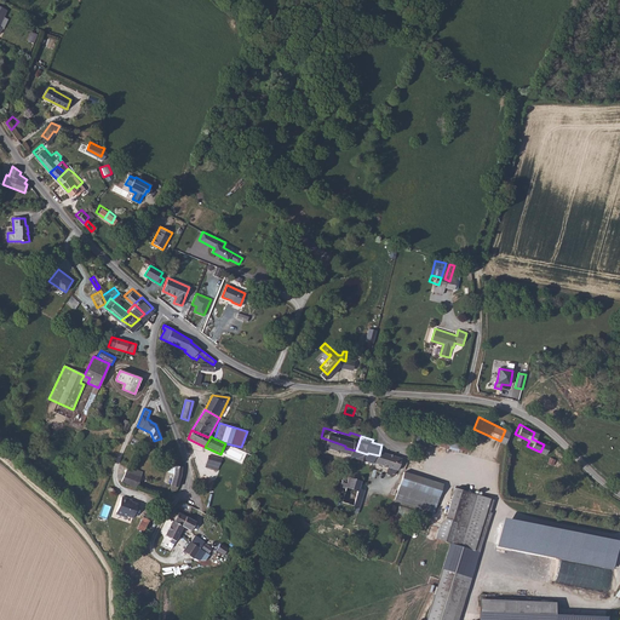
[(441,438),(440,447),(459,451),(460,442),(441,438)]
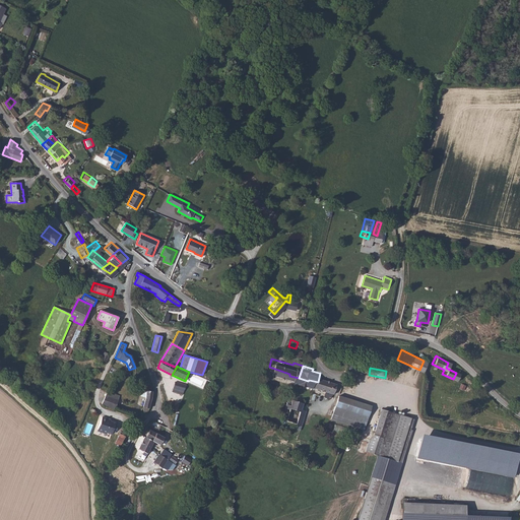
[(333,378),(320,373),(318,382),(330,386),(333,378)]
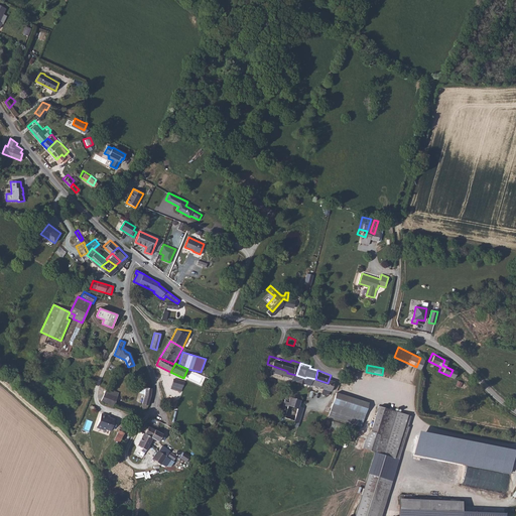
[(173,379),(170,389),(180,392),(183,382),(173,379)]
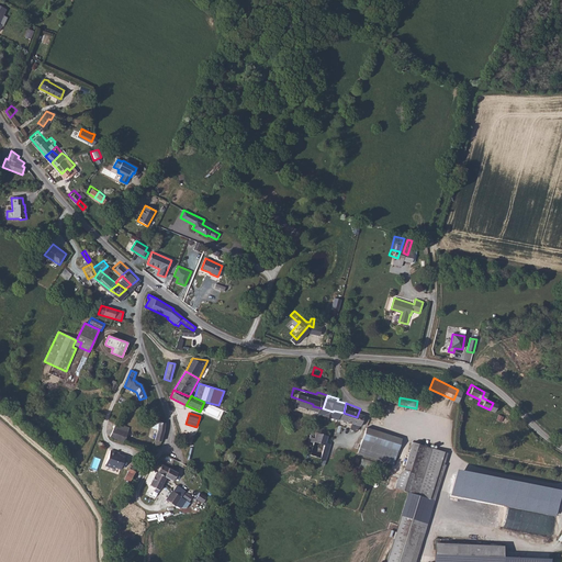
[(381,424),(362,418),(355,445),(373,450),(375,446),(377,439),(381,424)]
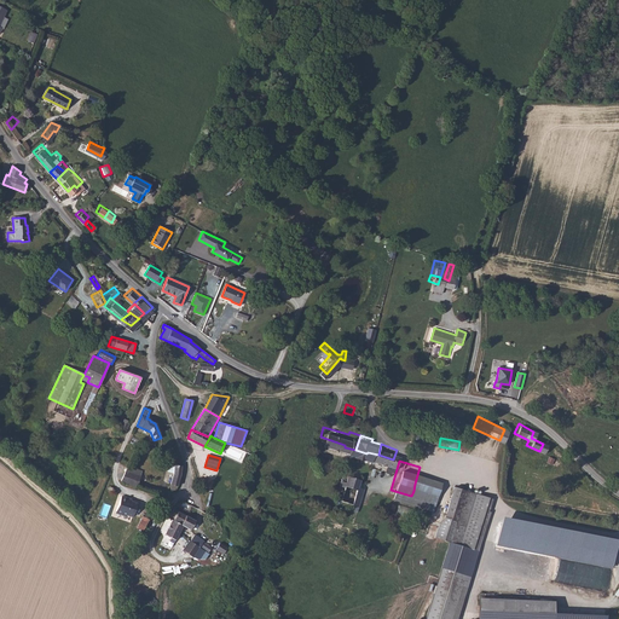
[(175,464),(175,466),(169,464),(167,472),(173,474),(171,485),(172,486),(171,487),(171,489),(172,490),(173,490),(174,491),(175,490),(177,490),(177,487),(180,475),(181,466),(175,464)]
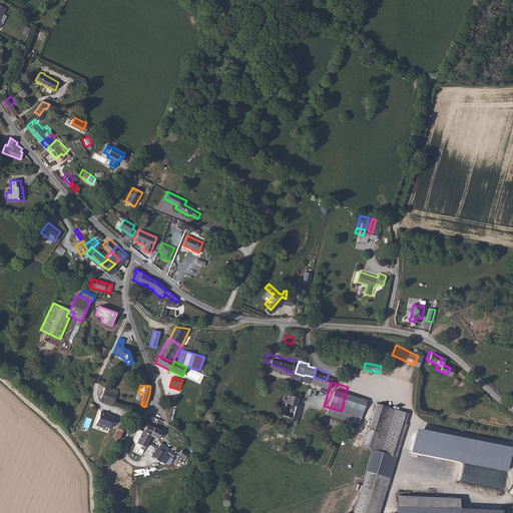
[(282,394),(293,397),(295,390),(290,388),(284,386),(282,394)]
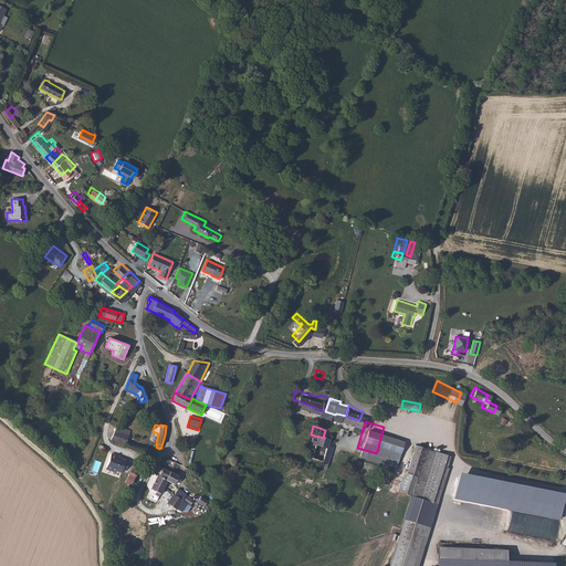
[(115,431),(111,440),(125,446),(128,436),(129,431),(117,427),(115,431)]
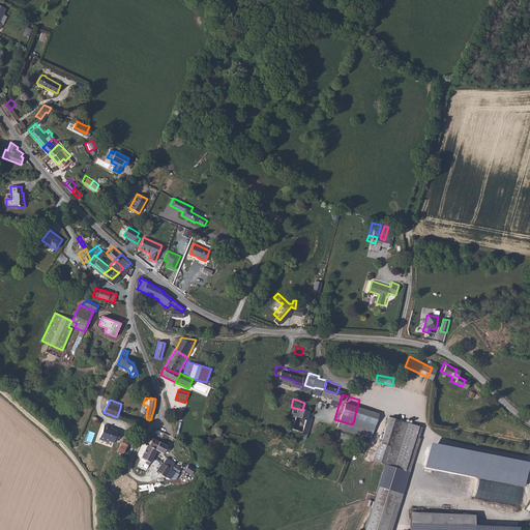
[(375,405),(359,400),(355,414),(354,420),(370,424),(375,405)]
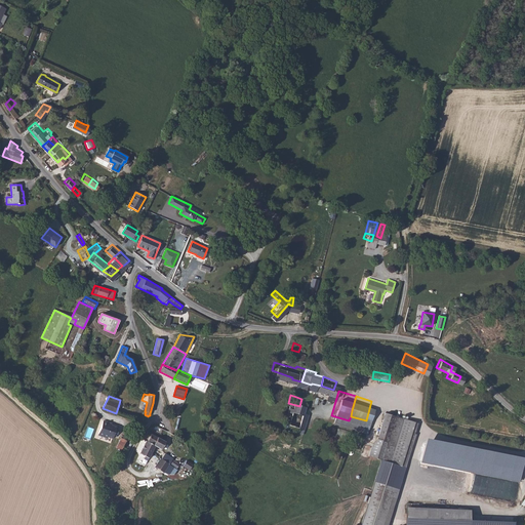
[(280,415),(290,418),(295,420),(296,416),(299,406),(288,403),(287,406),(286,409),(282,408),(280,415)]
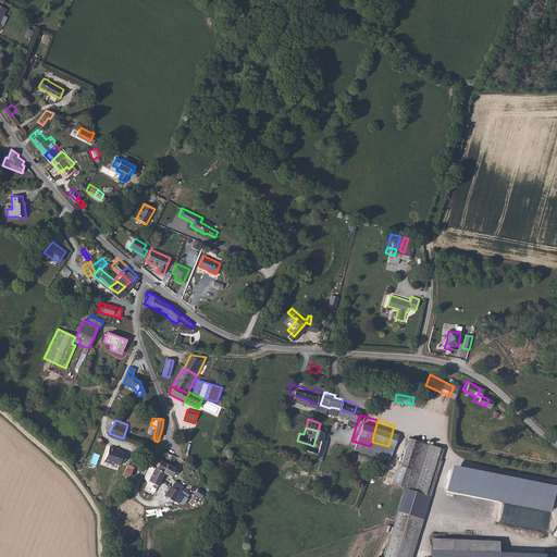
[(314,442),(320,443),(323,433),(318,431),(314,442)]
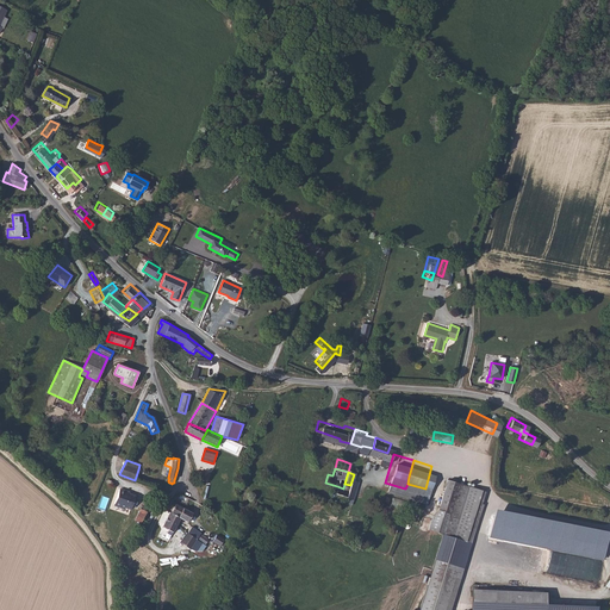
[(450,609),(485,492),(447,480),(437,510),(435,509),(428,531),(442,536),(418,609),(450,609)]
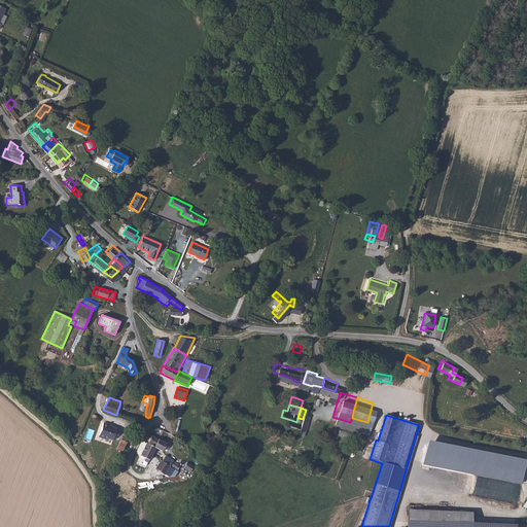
[(352,418),(350,422),(366,426),(367,422),(352,418)]
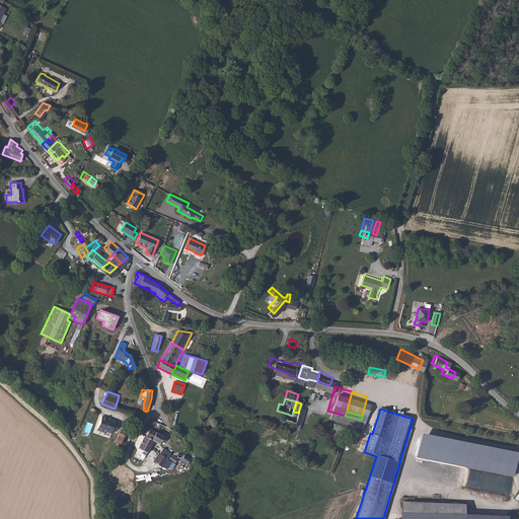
[(115,422),(109,421),(107,420),(107,418),(101,416),(97,429),(110,434),(115,422)]
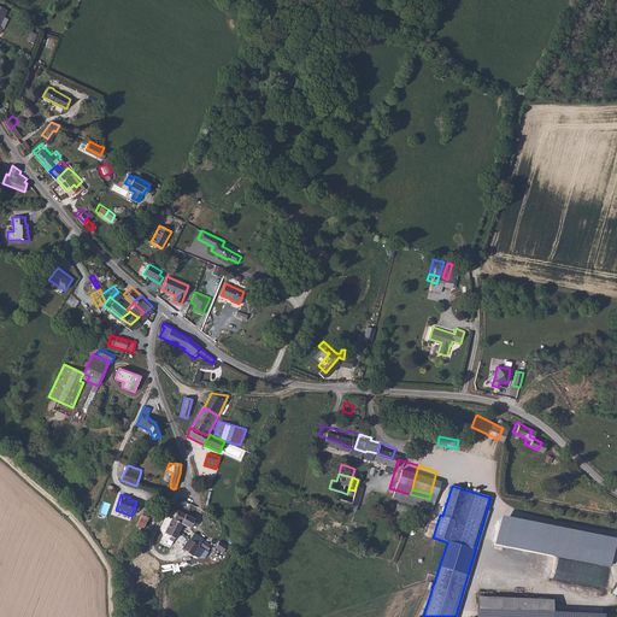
[(395,511),(405,513),(409,506),(399,503),(395,511)]
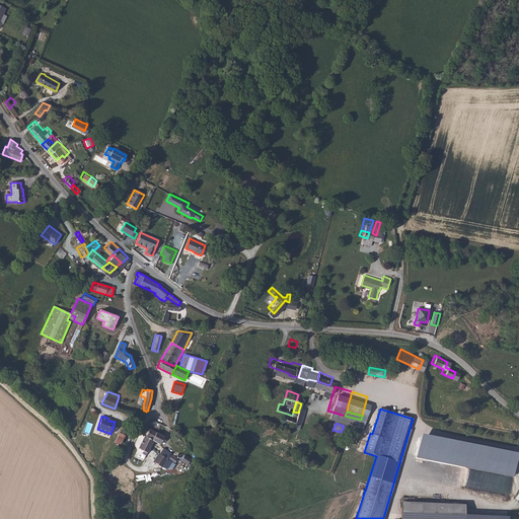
[(148,435),(148,436),(155,439),(158,431),(144,424),(141,431),(148,435)]
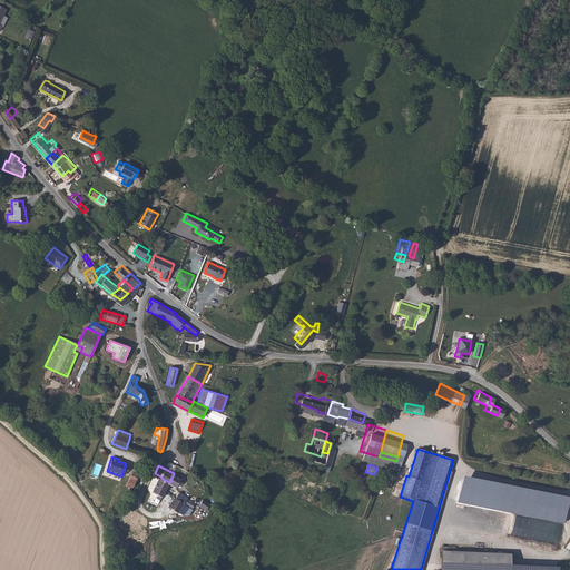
[(133,477),(137,479),(138,479),(143,471),(137,468),(133,477)]
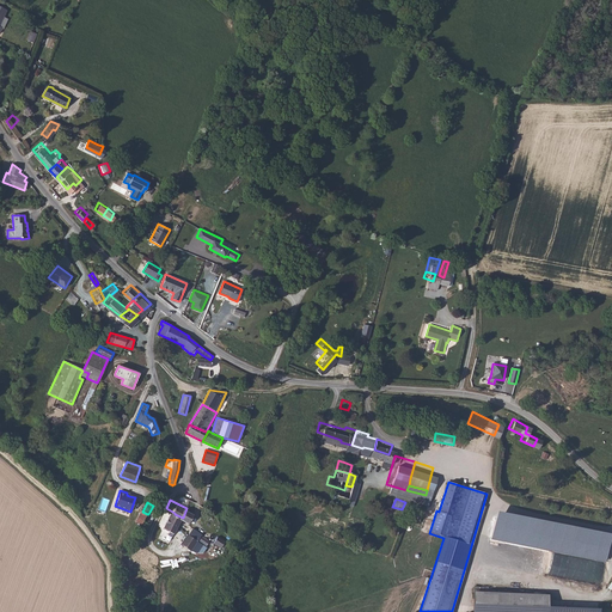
[(164,508),(157,522),(163,526),(161,528),(166,531),(172,520),(175,514),(175,513),(166,508),(164,508)]
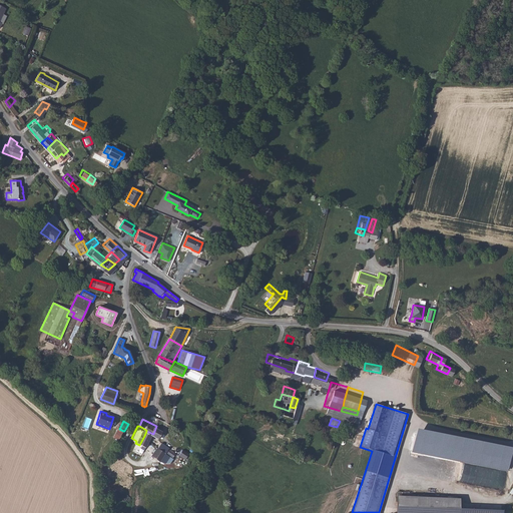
[(118,440),(123,431),(119,429),(118,428),(113,437),(118,440)]
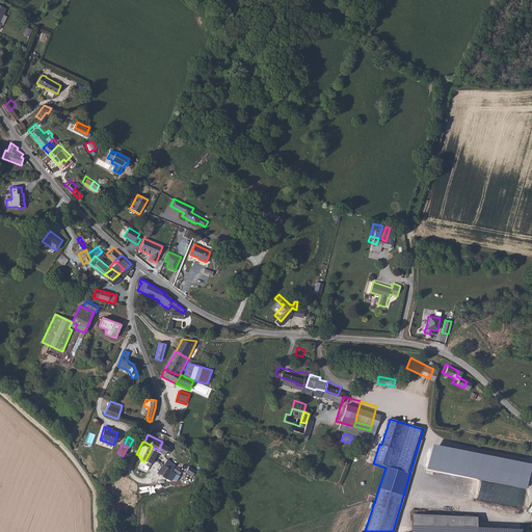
[(136,454),(132,463),(141,468),(144,461),(140,459),(141,457),(136,454)]
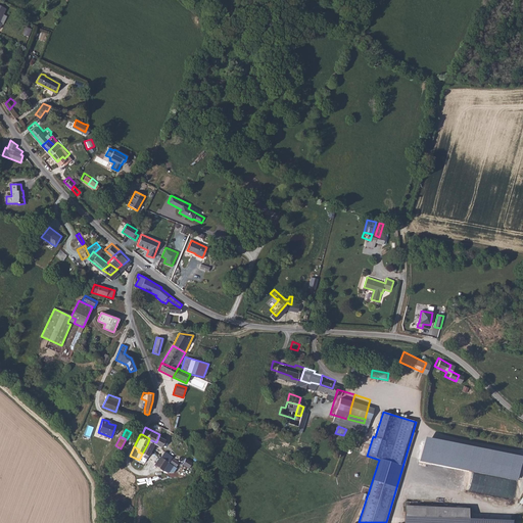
[(161,455),(164,456),(168,450),(160,446),(156,452),(161,455)]
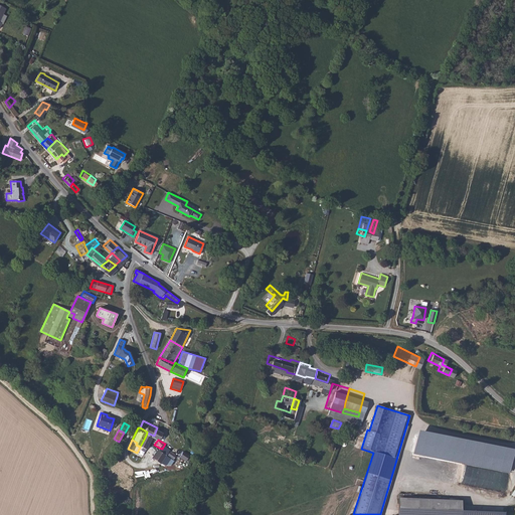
[(169,454),(172,449),(165,444),(162,449),(169,454)]
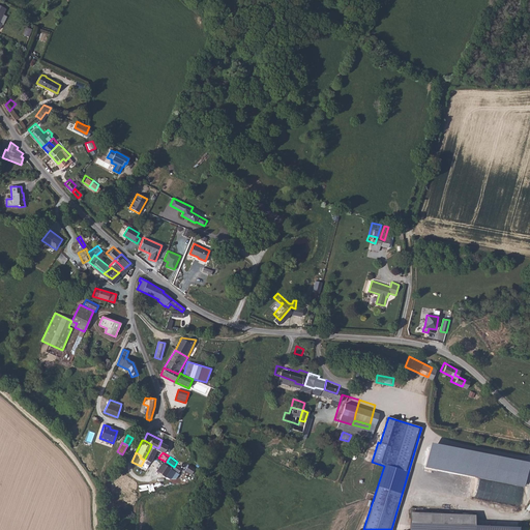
[(468,464),(466,473),(495,478),(496,474),(493,473),(494,470),(495,470),(497,460),(477,457),(476,464),(470,463),(469,465),(468,464)]
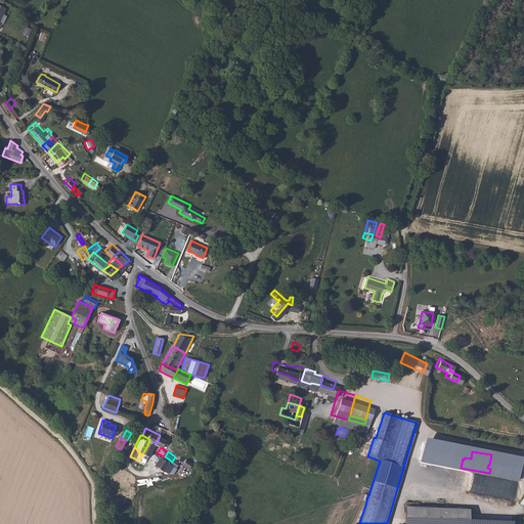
[(189,469),(193,464),(186,459),(182,465),(189,469)]
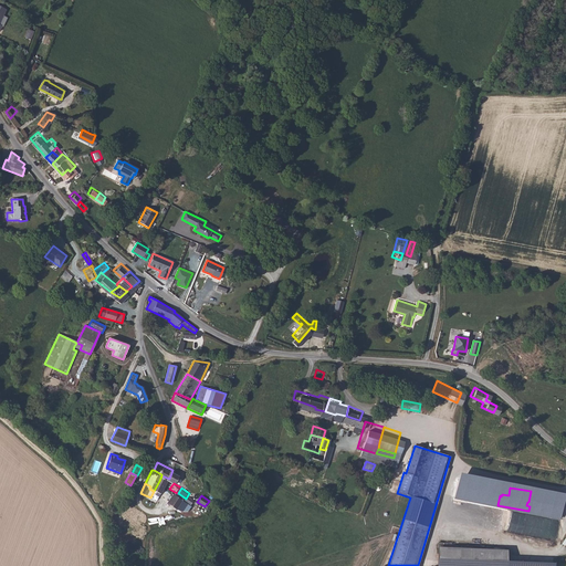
[(526,547),(536,549),(543,513),(534,512),(532,526),(530,526),(526,547)]
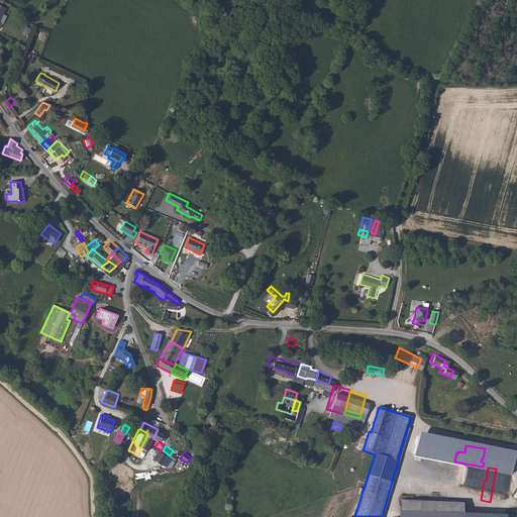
[(505,502),(511,469),(504,468),(503,471),(502,471),(501,476),(499,476),(495,501),(505,502)]
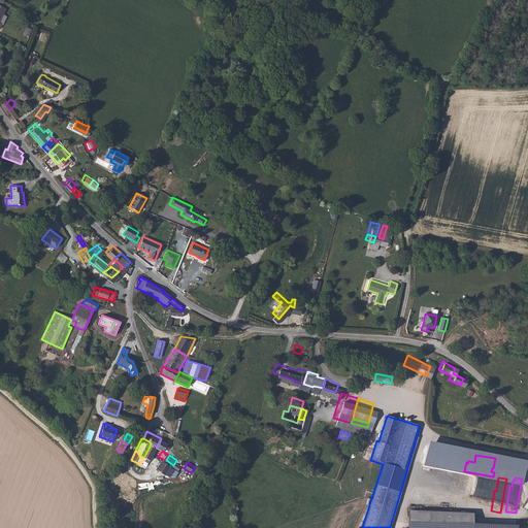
[(426,492),(427,484),(415,483),(414,491),(426,492)]
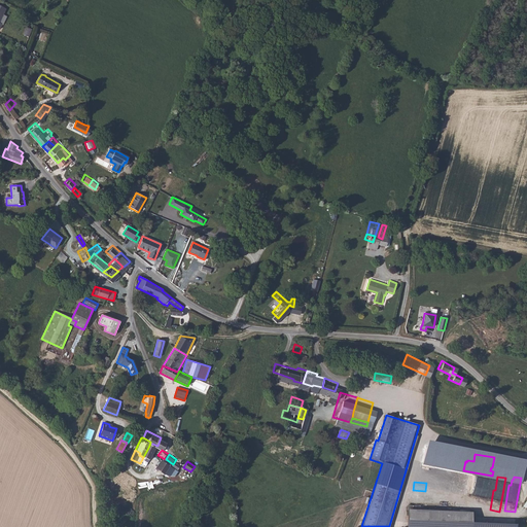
[(407,526),(515,526),(516,524),(472,522),(472,512),(409,510),(407,526)]
